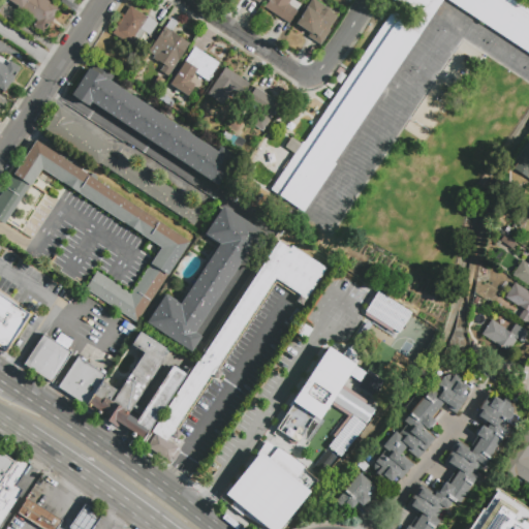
[(43,34),(33,27),(37,22),(17,8),(19,7),(7,0),(45,0),(60,9),(43,34)]
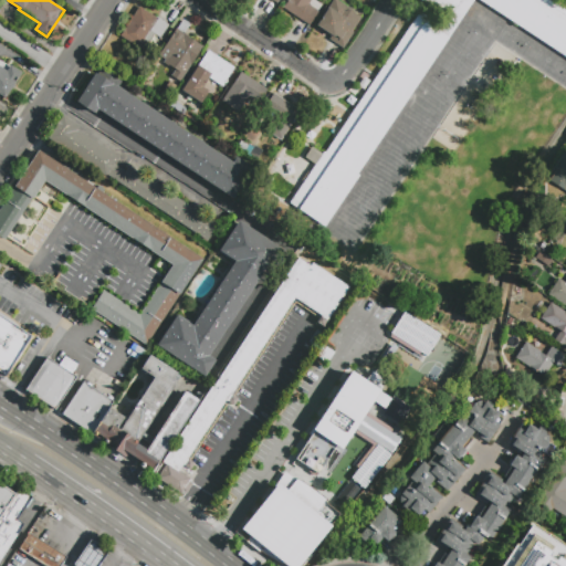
[(287,0),(311,0),(308,4),(318,11),(310,25),(283,8),(287,0)]
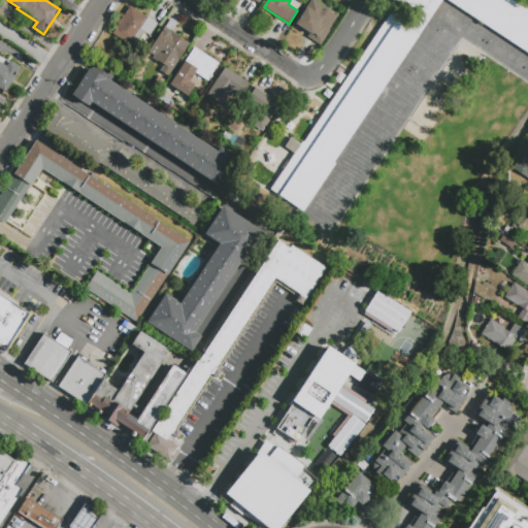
[(446,0),(441,0),(332,164),(334,164),(302,211),(270,190),(294,155),(284,149),(290,138),(300,144),(301,142),(302,143),(391,10),(405,21),(411,12),(393,0),(509,0),(527,11),(527,55),(485,26),(446,0)]
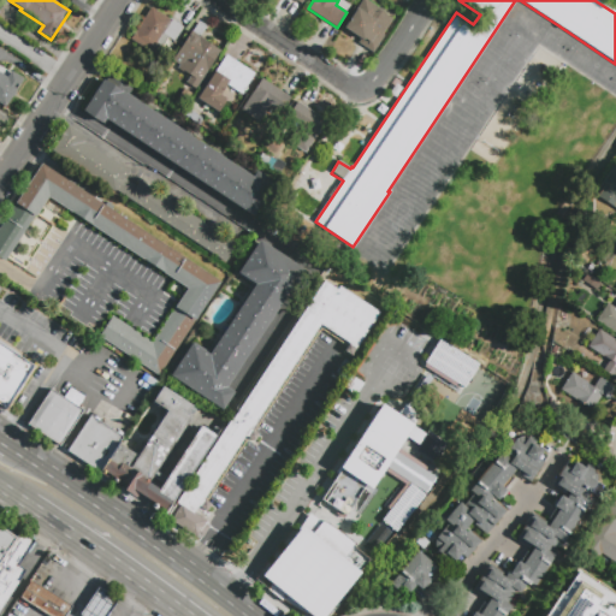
[(362,0),(365,0),(392,18),(381,34),(384,35),(373,52),(359,42),(360,40),(353,35),(354,34),(344,28),(362,0)]
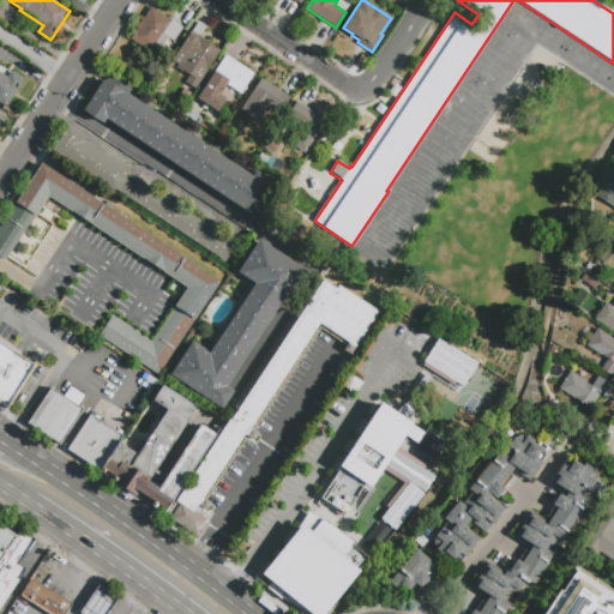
[(150,7),(182,28),(173,42),(168,38),(162,48),(160,46),(152,55),(130,40),(150,7)]
